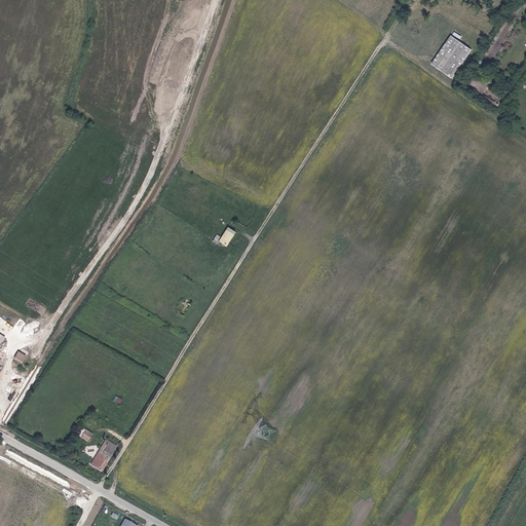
[(463,43),(453,36),(448,43),(458,50),(463,43)]
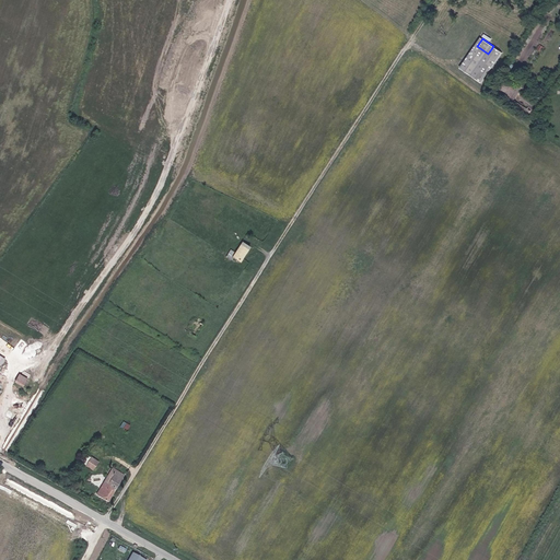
[(493,46),(488,54),(473,77),(482,83),(503,53),(493,46)]
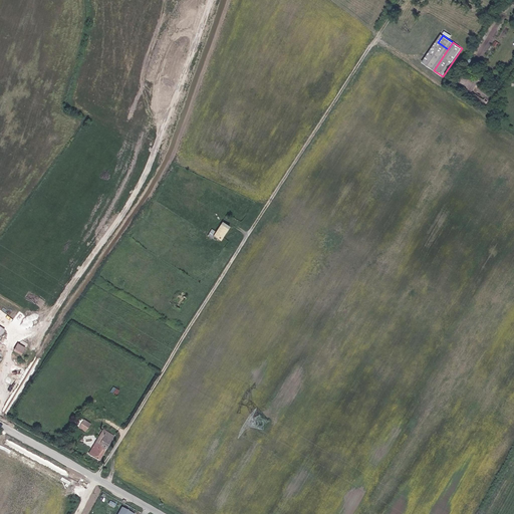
[(402,71),(407,64),(403,62),(398,68),(402,71)]
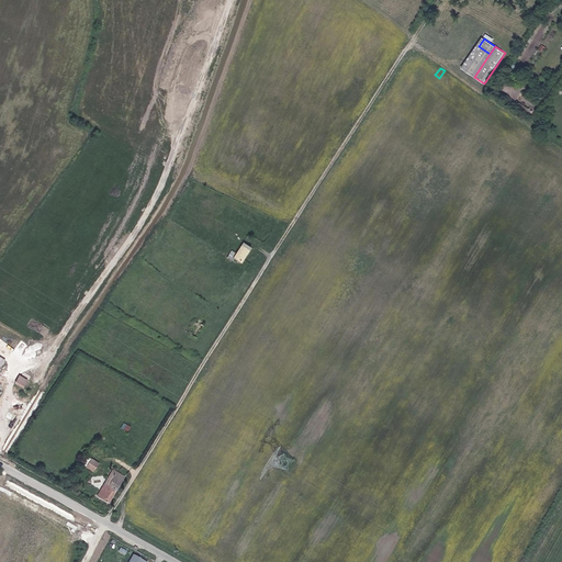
[(517,100),(521,91),(507,82),(502,91),(517,100)]
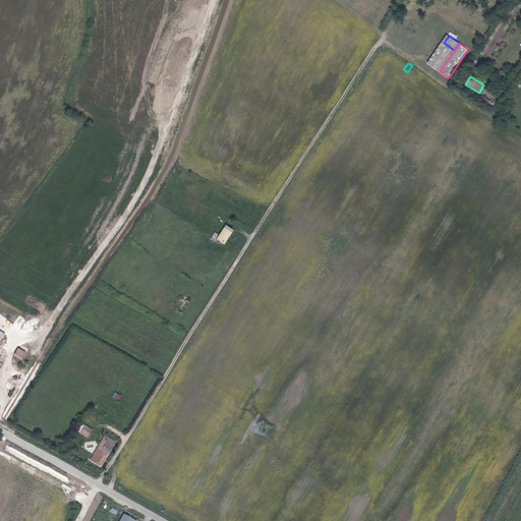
[(275,209),(272,214),(282,220),(285,214),(282,213),(282,212),(275,209)]
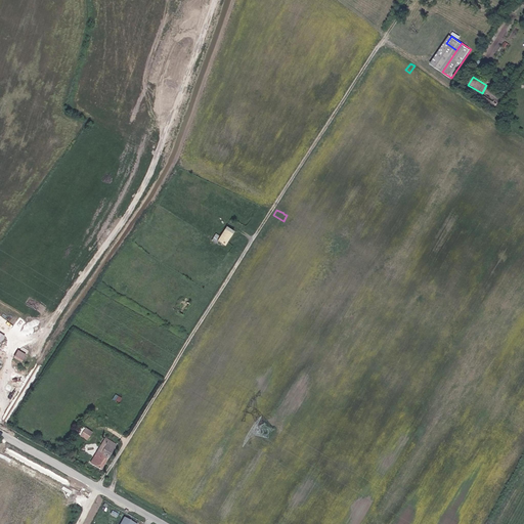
[(225,244),(233,230),(226,226),(218,239),(225,244)]
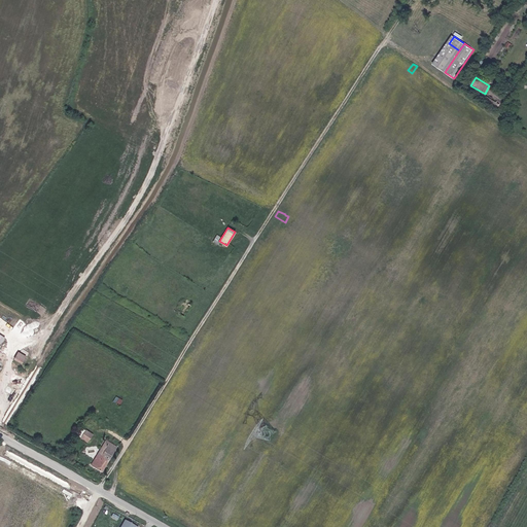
[(349,249),(338,243),(334,251),(345,256),(349,249)]
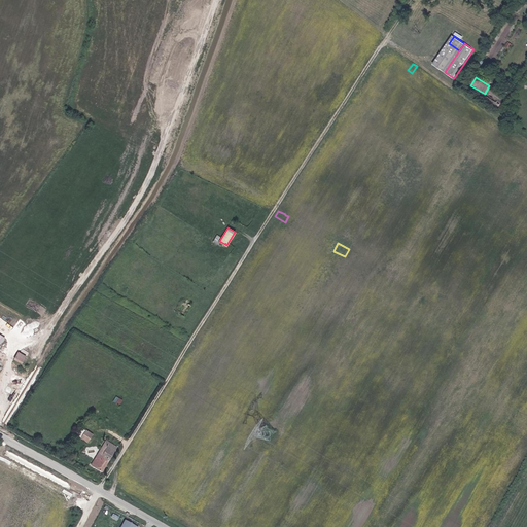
[(184,316),(191,304),(186,302),(179,313),(184,316)]
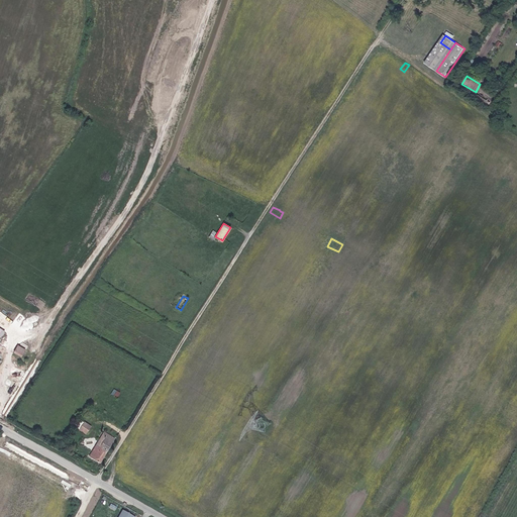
[(20,354),(24,347),(15,343),(12,350),(20,354)]
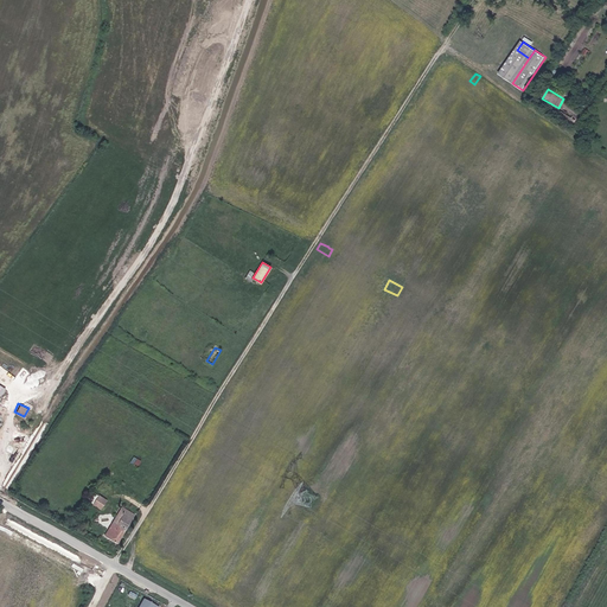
[(131,461),(136,466),(140,460),(134,455),(131,461)]
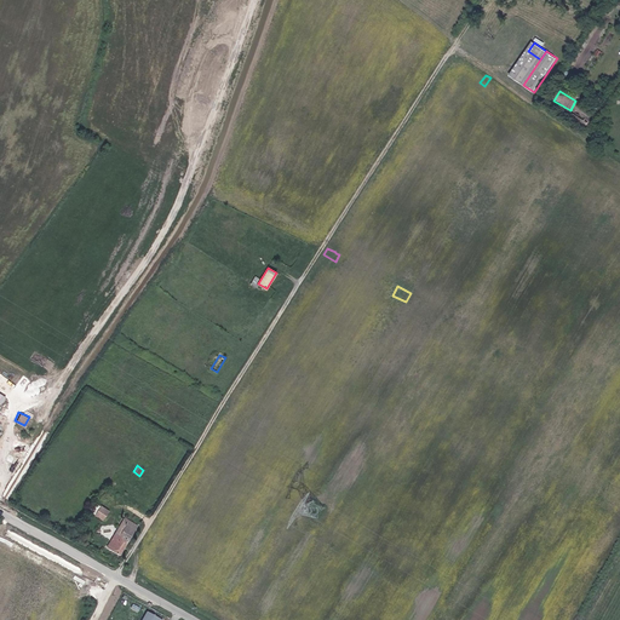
[(103,520),(108,511),(101,505),(95,515),(103,520)]
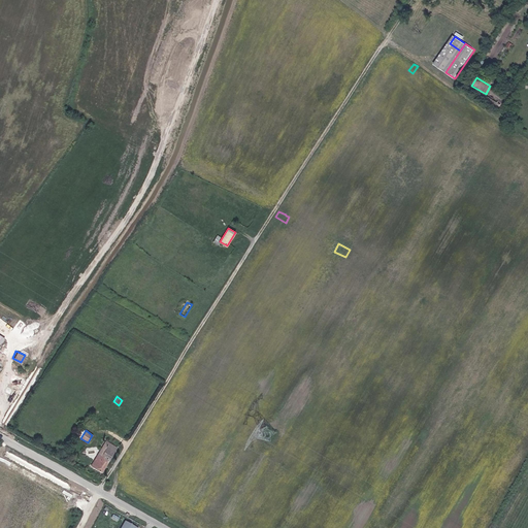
[(105,441),(98,453),(101,454),(107,442),(105,441)]
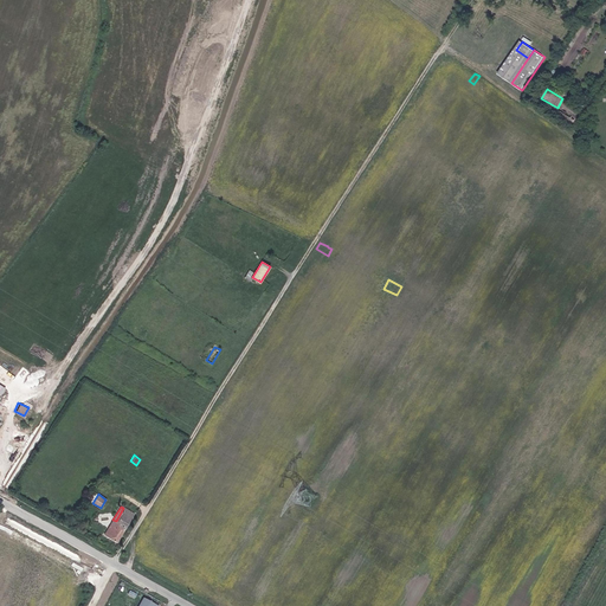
[(116,542),(134,515),(123,508),(116,521),(113,520),(103,535),(116,542)]
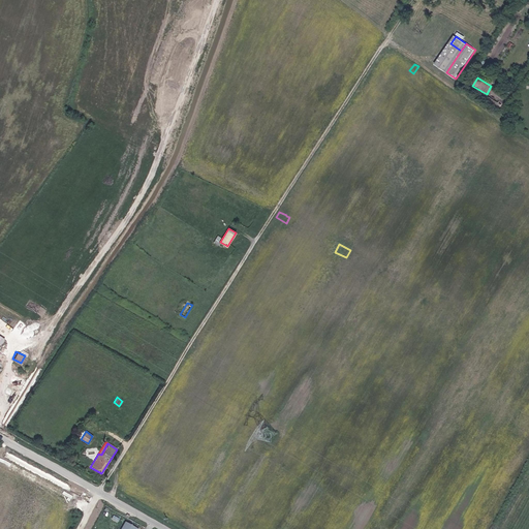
[(124,520),(121,526),(125,528),(135,528),(137,526),(124,520)]
